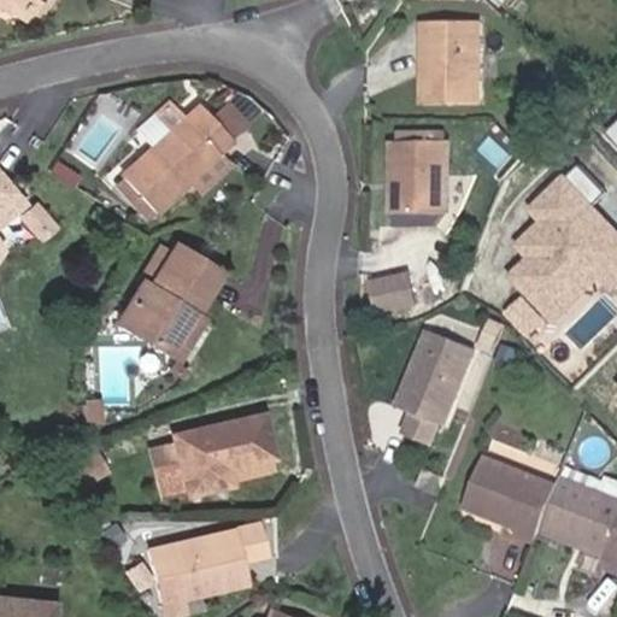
[(40,0),(33,13),(9,0),(0,0),(0,4),(31,23),(43,0),(40,0)]
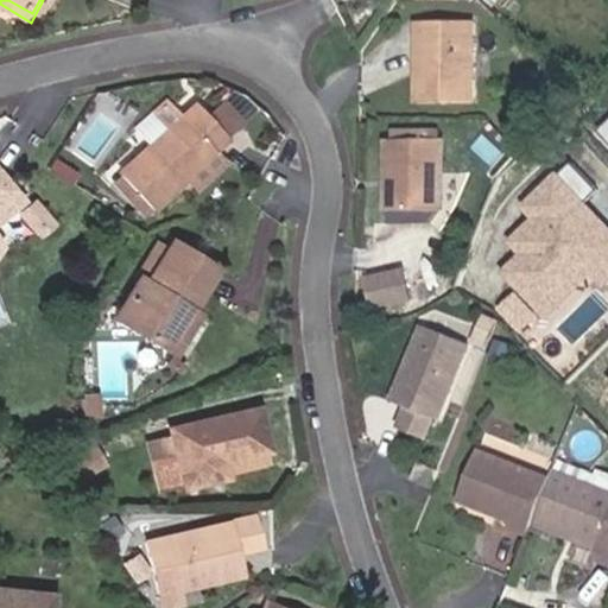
[(39,0),(8,0),(32,13),(39,0)]
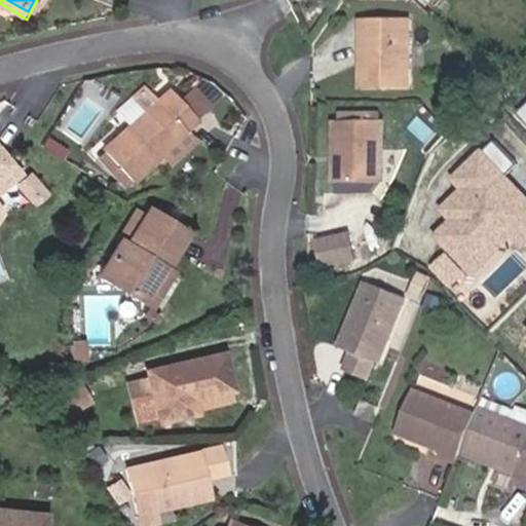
[(411,90),(411,19),(366,19),(366,60),(362,60),(361,90),(411,90)]
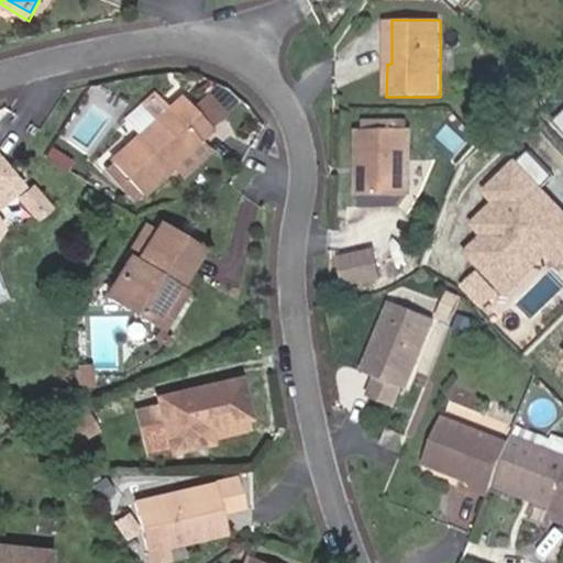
[(207,129),(225,111),(207,90),(188,108),(207,129)]
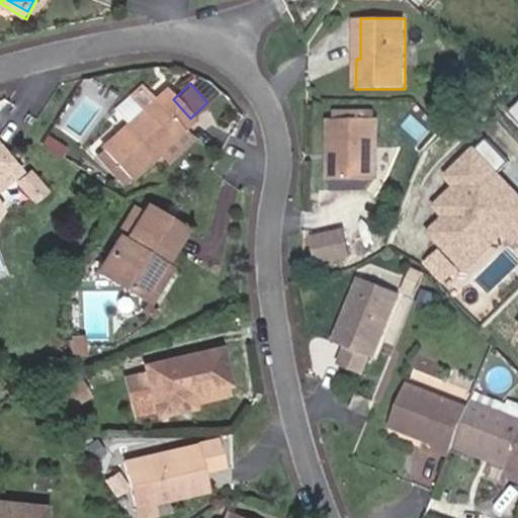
[(158,152),(182,131),(180,128),(190,118),(173,99),(165,89),(102,146),(104,148),(131,177),(158,152)]
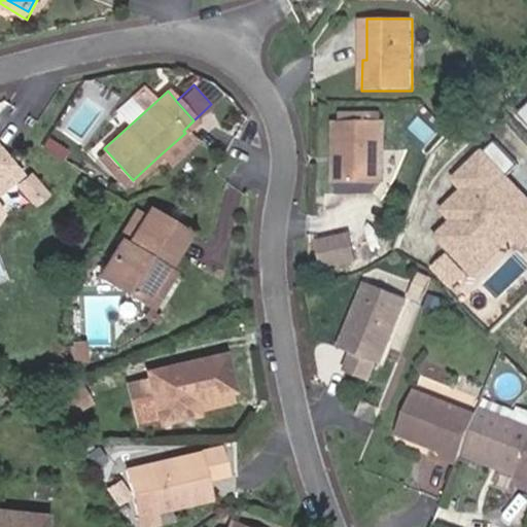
[(383,183),(382,120),(339,120),(340,183),(383,183)]
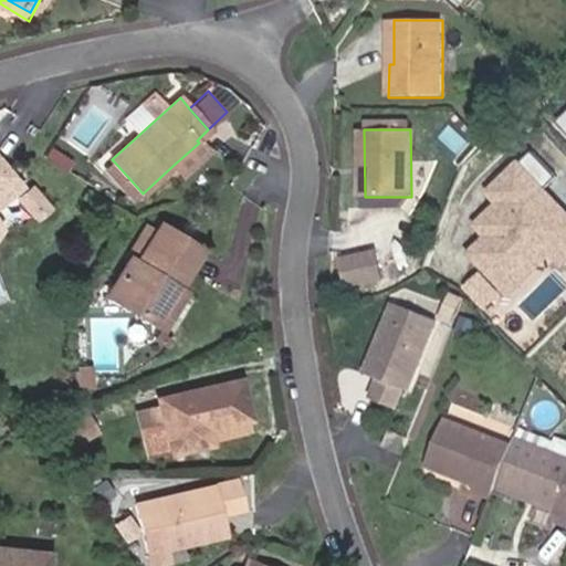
[(177,170),(202,147),(199,143),(173,166),(177,170)]
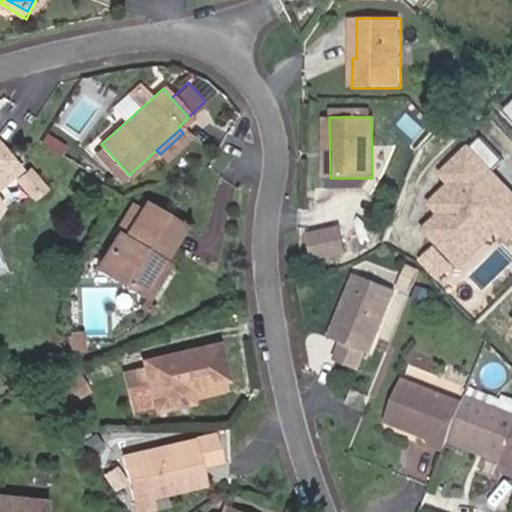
[(441,213),(426,228),(470,274),(511,234),(511,181),(473,141),(440,172),(450,182),(430,201),(441,213)]
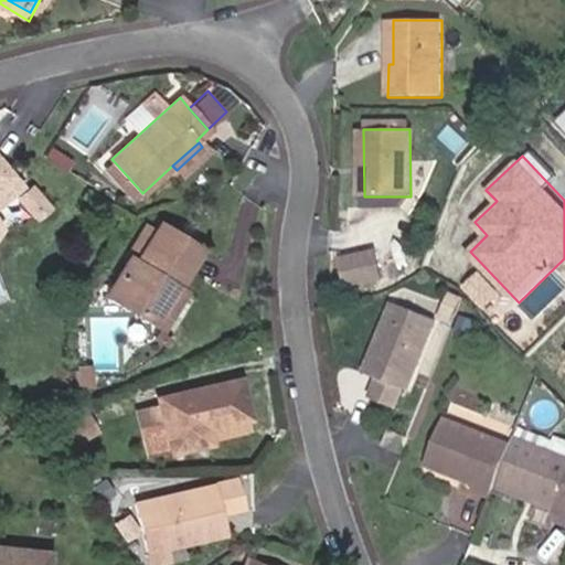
[(142,193),(114,161),(103,170),(132,202),(142,193)]
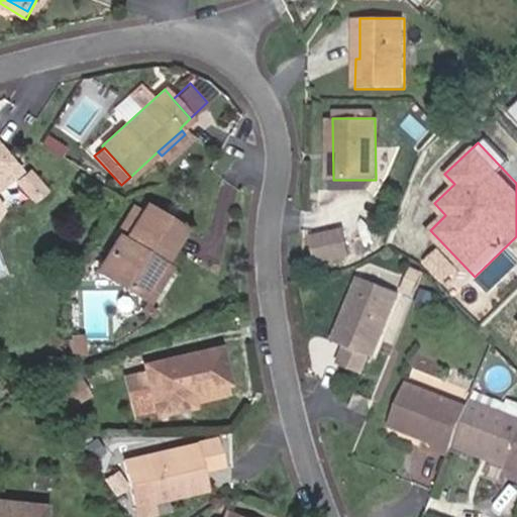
[(0,184),(17,170),(0,149),(0,184)]
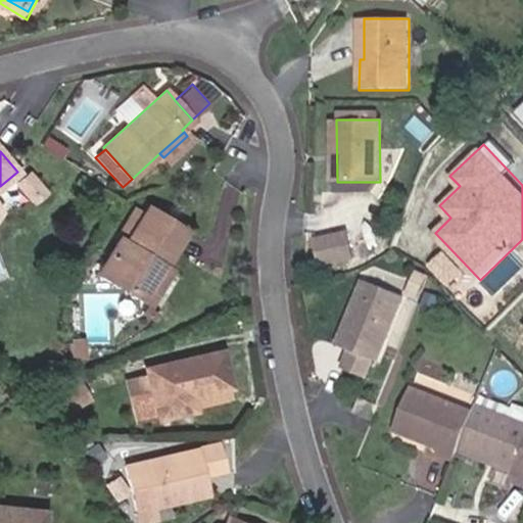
[(43,192),(28,174),(17,183),(32,201),(43,192)]
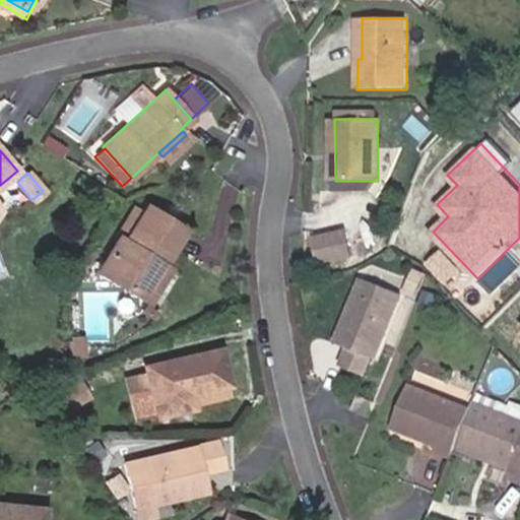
[(134,295),(155,261),(161,264),(184,230),(145,205),(141,212),(124,240),(118,237),(96,270),(134,295)]
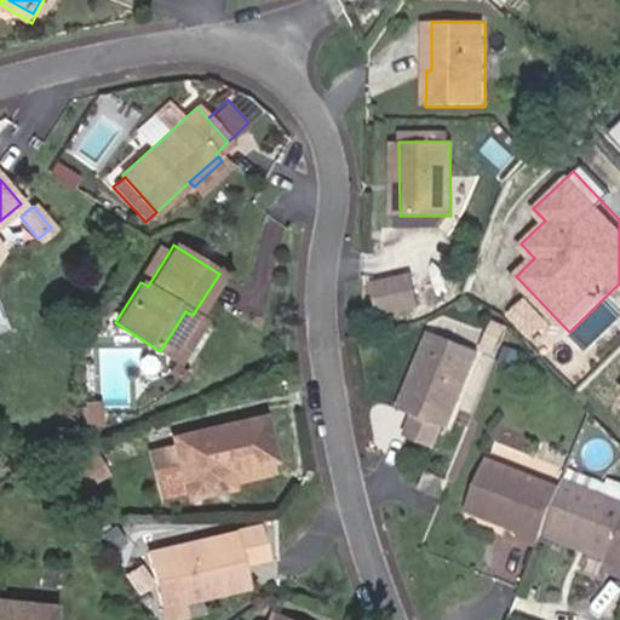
[(148,286),(168,253),(161,250),(141,282),(148,286)]
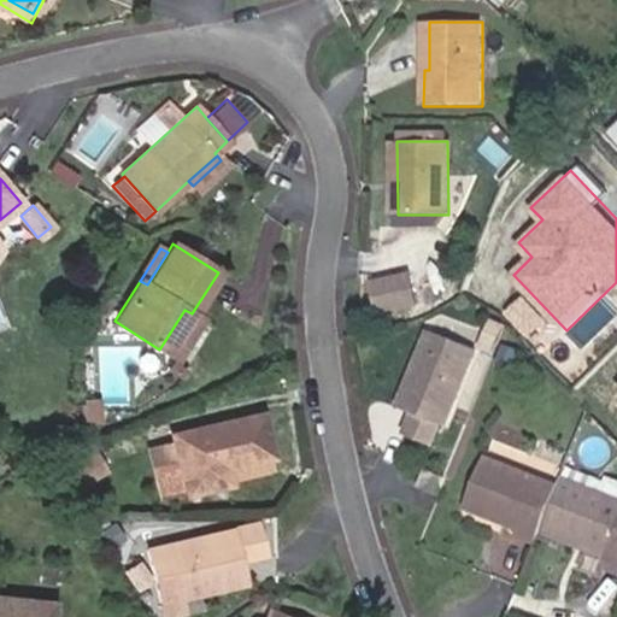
[(413,272),(378,280),(385,309),(419,303),(413,272)]
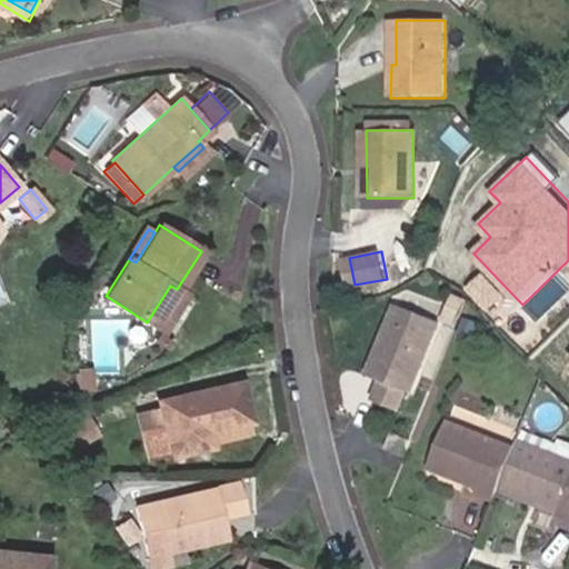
[(159,329),(182,292),(177,289),(170,286),(147,322),(159,329)]
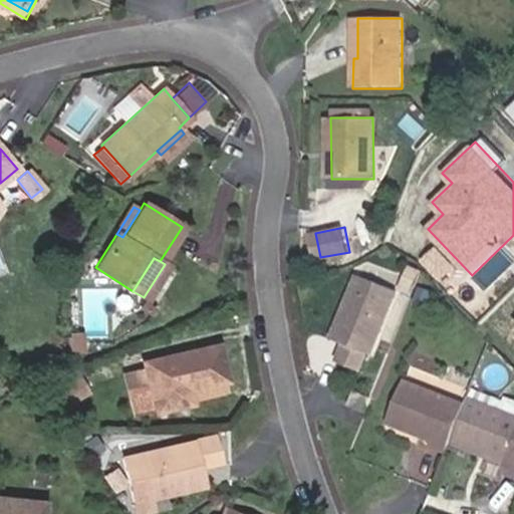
[(399,291),(357,275),(345,306),(353,309),(340,343),(345,345),(339,362),(361,371),(368,354),(372,356),(399,291)]
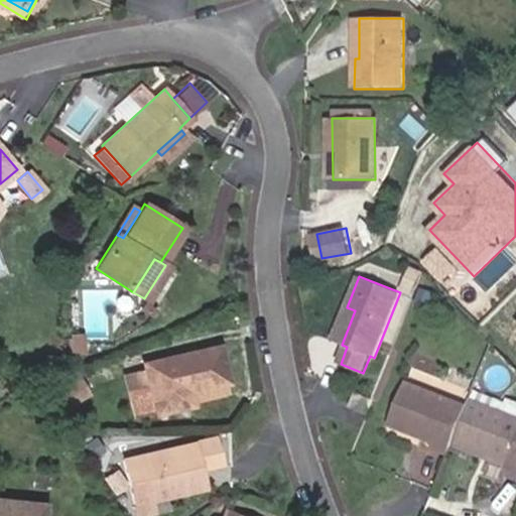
[(342,345),(355,310),(347,307),(334,342),(342,345)]
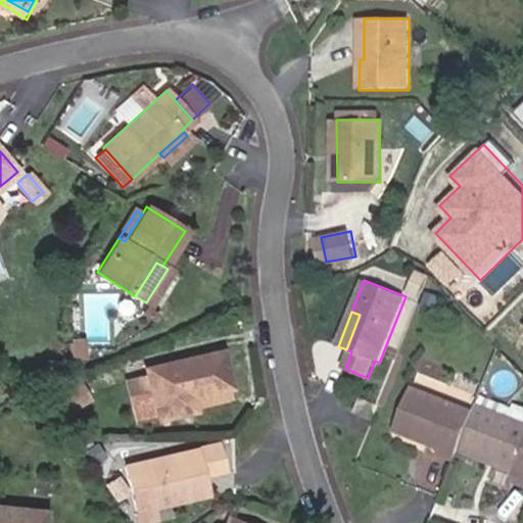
[(83,358),(83,339),(70,339),(70,358),(83,358)]
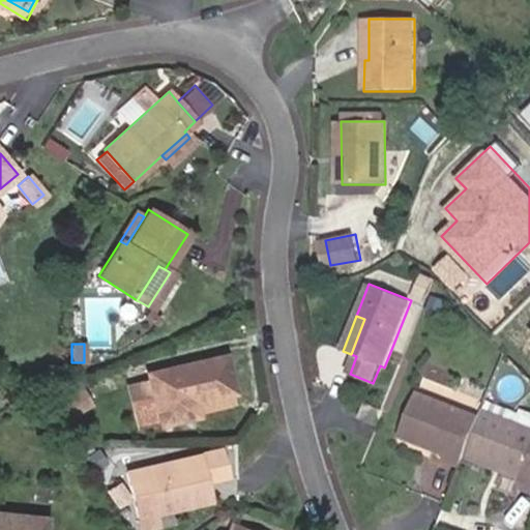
[(195,402),(234,391),(225,355),(147,374),(149,382),(159,424),(198,415),(195,402)]
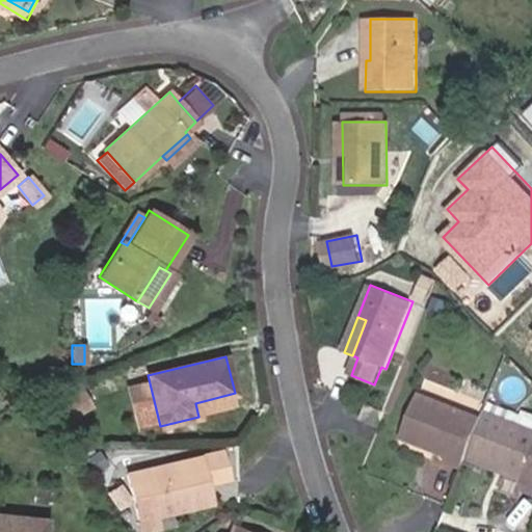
[(160,426),(150,383),(129,388),(140,431),(160,426)]
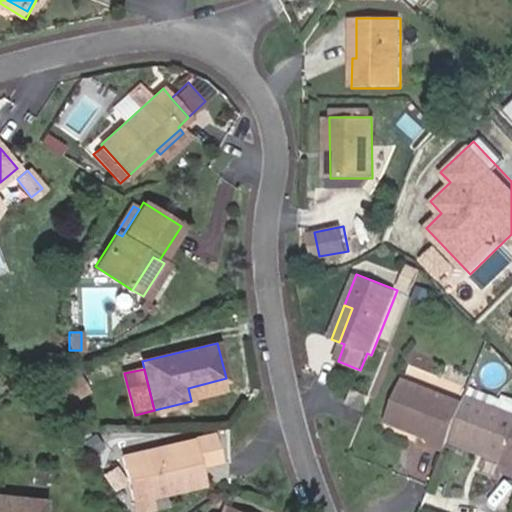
[(61,407),(89,390),(78,373),(51,389),(61,407)]
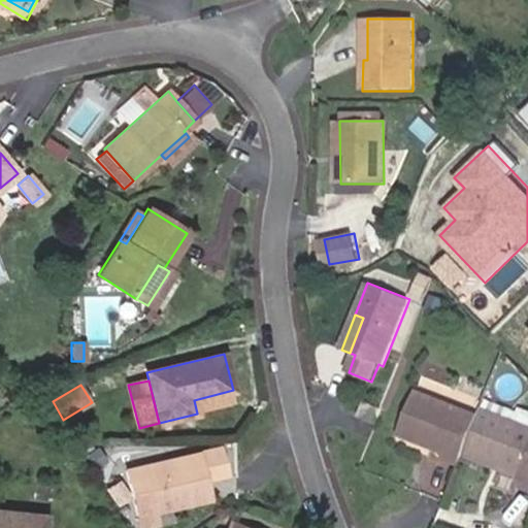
[(441,459),(459,466),(463,455),(502,470),(496,485),(517,492),(519,486),(527,489),(527,428),(482,409),(480,417),(415,391),(397,434),(443,453),(441,459)]
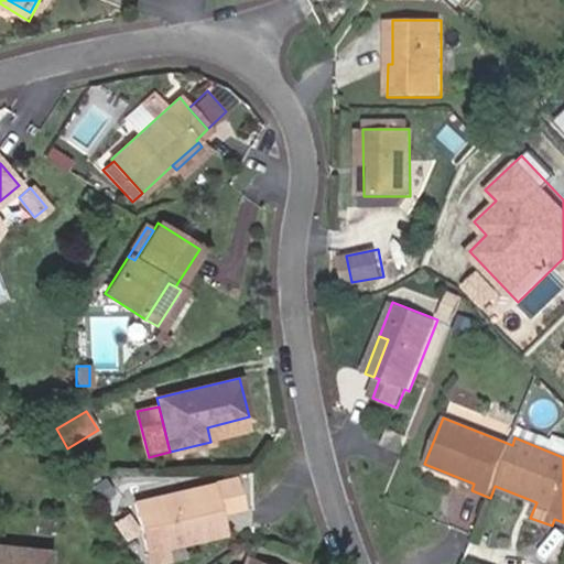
[(390,430),(383,445),(401,453),(408,436),(390,430)]
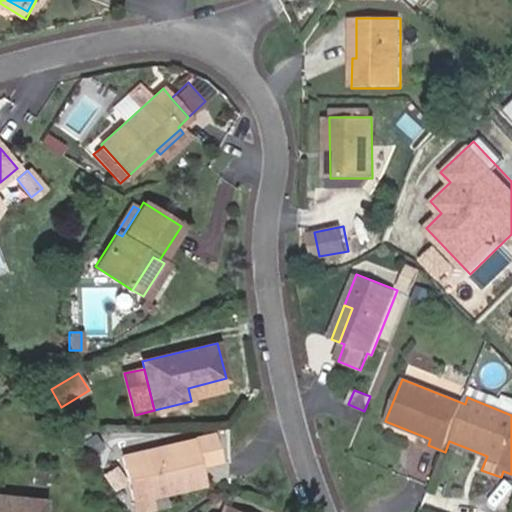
[(204,486),(192,437),(120,454),(131,503),(152,498),(204,486)]
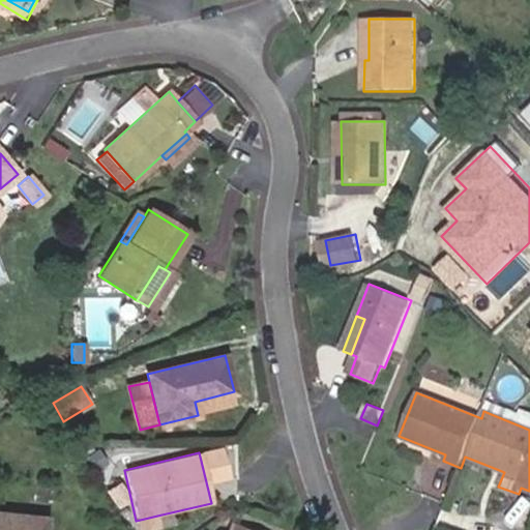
[(0,529),(43,529),(45,518),(0,512),(0,529)]
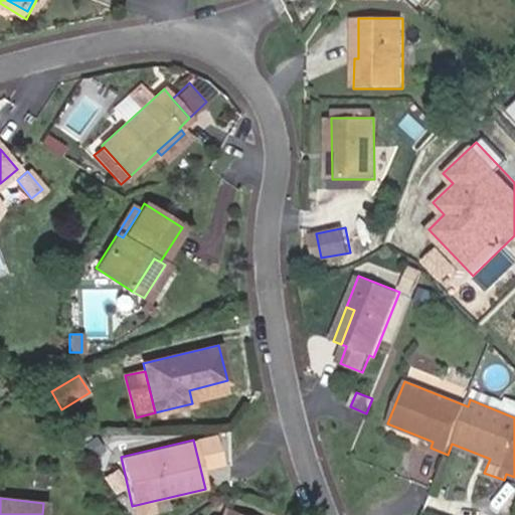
[(148,514),(156,513),(153,501),(132,506),(134,514),(148,514)]
